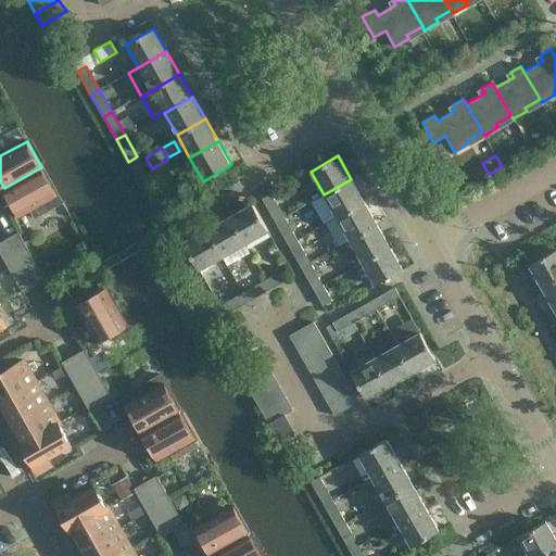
[(128,162),(141,184),(150,179),(137,156),(128,162)]
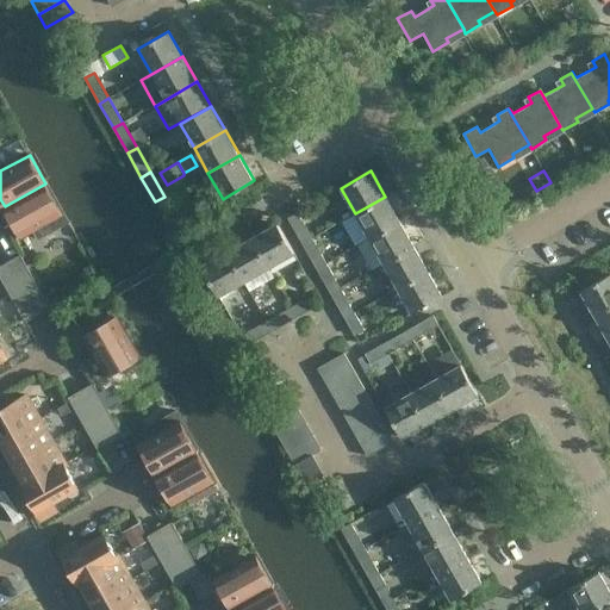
[(68,223),(45,184),(5,206),(20,235),(32,228),(39,240),(68,223)]
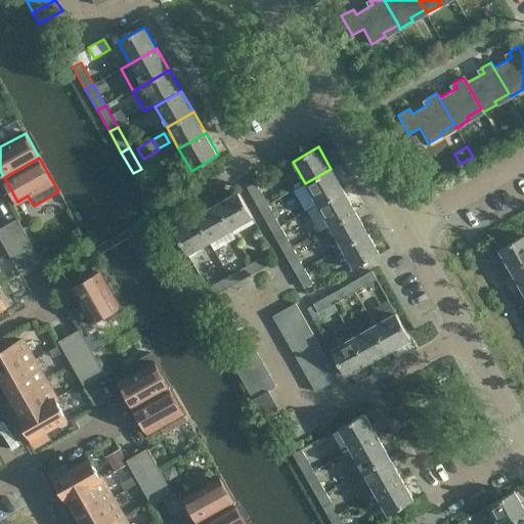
[(141,169),(133,173),(146,197),(155,191),(141,169)]
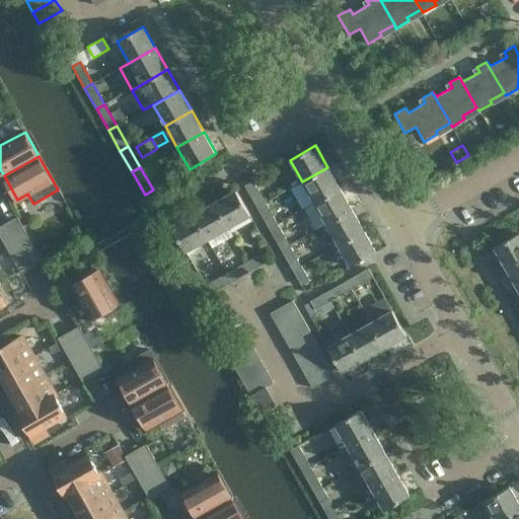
[(302,181),(307,191),(314,203),(340,188),(327,167),(302,181)]
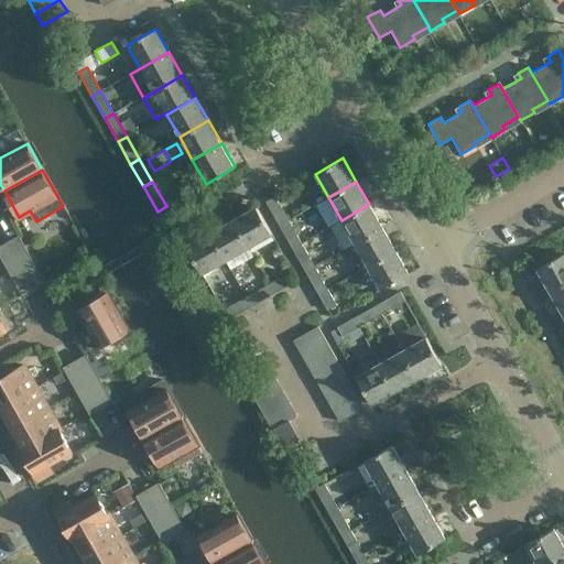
[(278,223),(288,218),(274,196),(266,202),(278,223)]
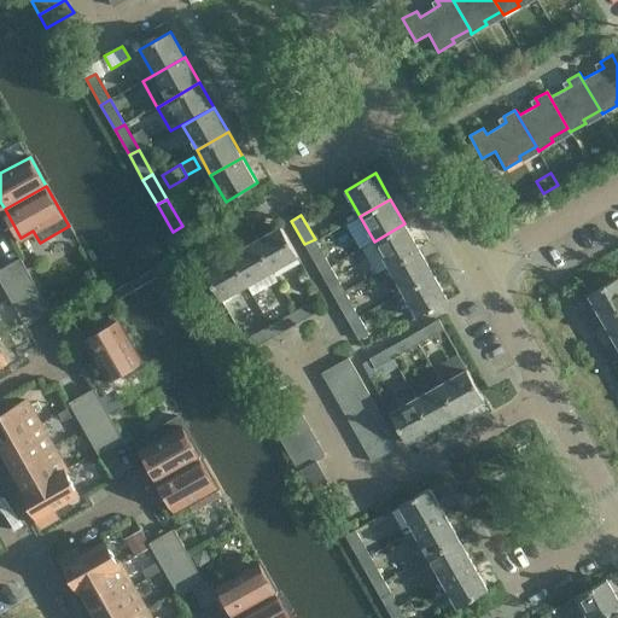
[(374,242),(375,245),(388,267),(419,249),(404,223),(374,242)]
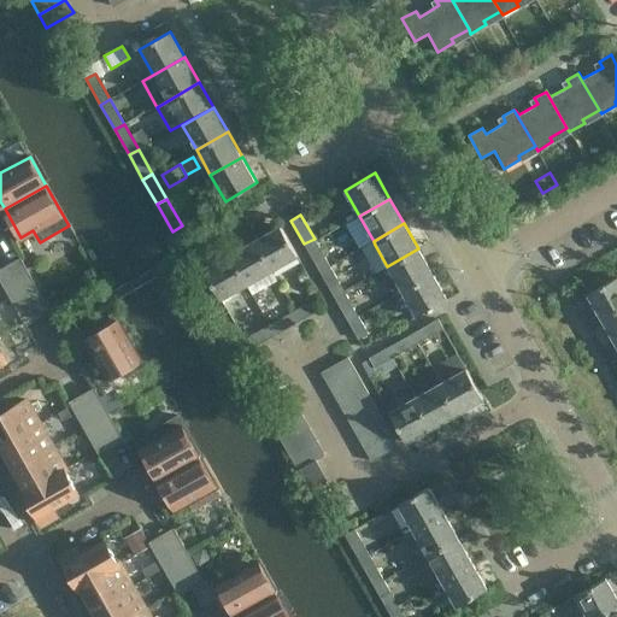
[(254,241),(272,271),(298,257),(280,227),(254,241)]
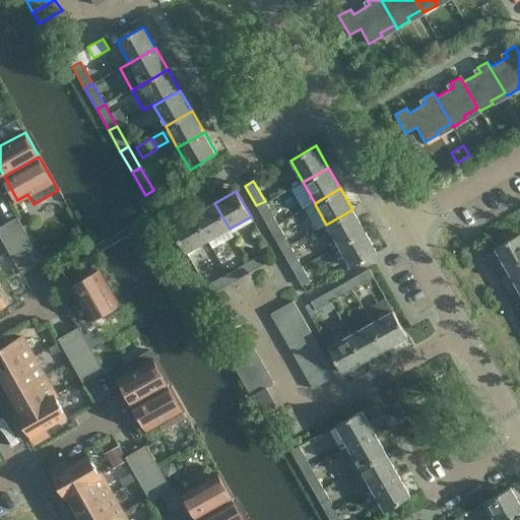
[(256,205),(267,225),(276,220),(265,201),(256,205)]
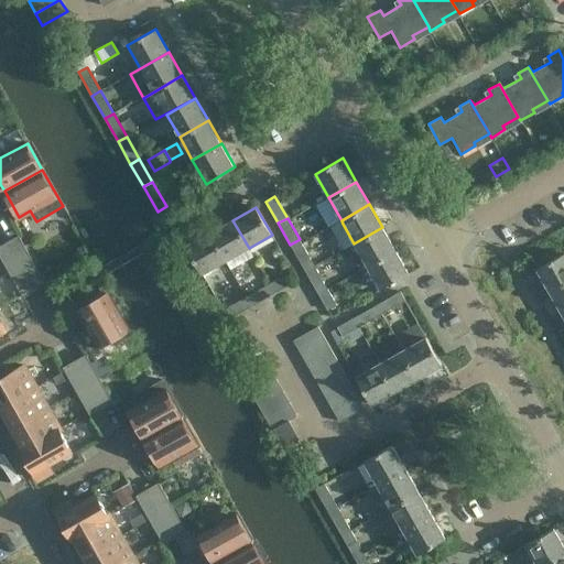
[(210,234),(226,261),(249,248),(232,220),(210,234)]
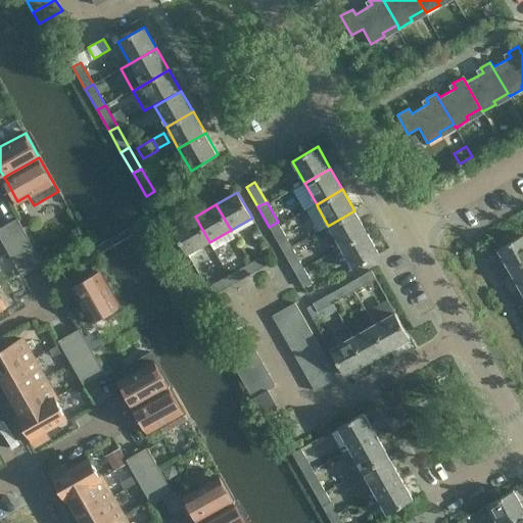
[(328,226),(329,226),(340,246),(367,232),(354,210),(328,226)]
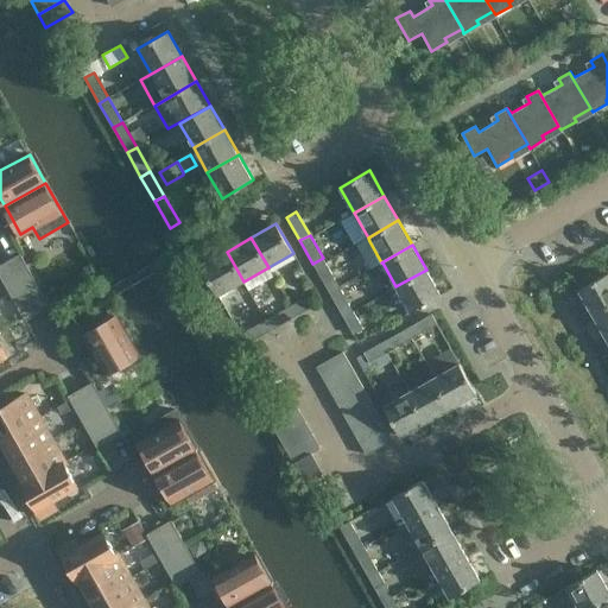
[(232,289),(236,297),(248,291),(242,282),(244,282),(227,252),(201,266),(217,296),(232,289)]
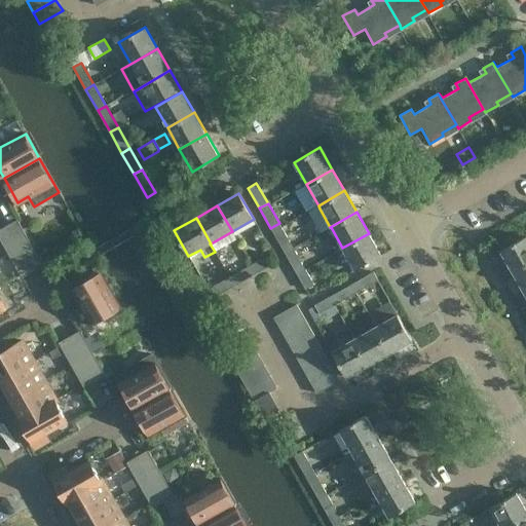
[(19,221),(7,227),(20,249),(31,242),(19,221)]
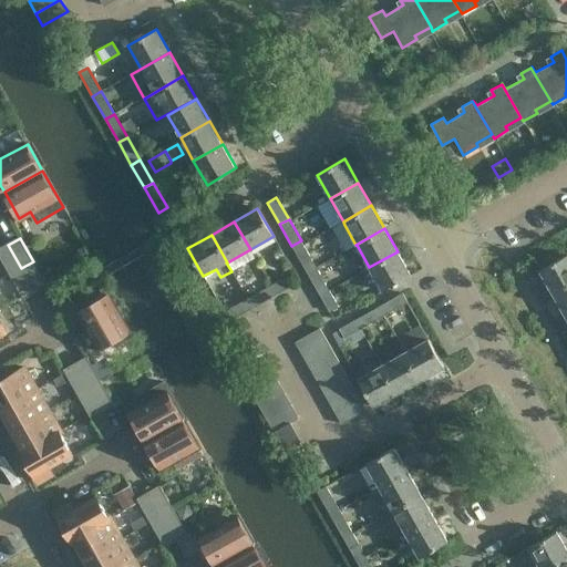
[(291,246),(305,267),(313,263),(301,240),(291,246)]
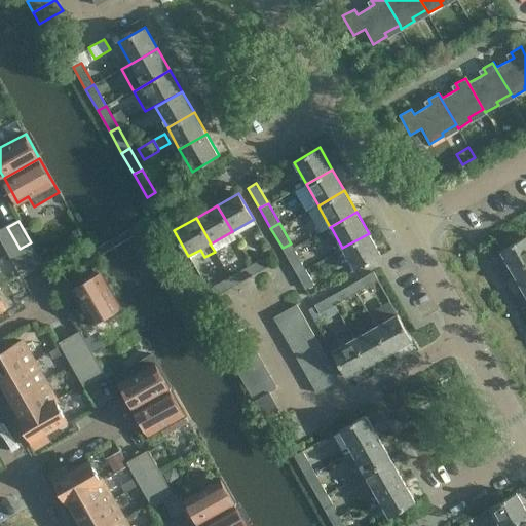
[(7,227),(0,231),(0,238),(9,255),(20,249),(7,227)]
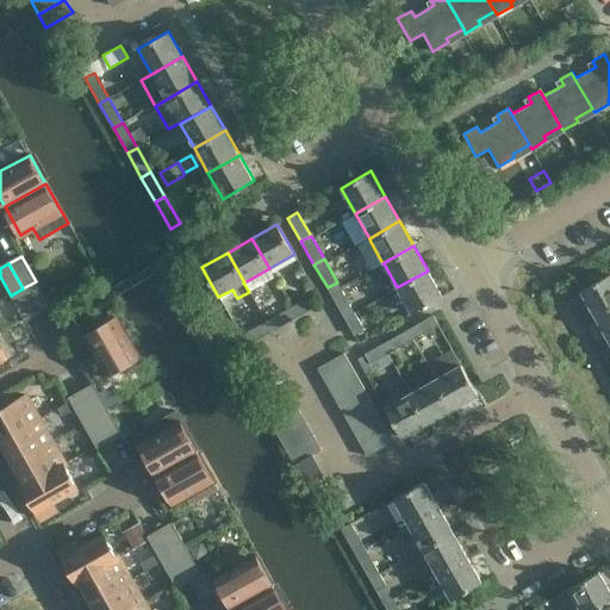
[(412,313),(442,297),(428,271),(397,287),(412,313)]
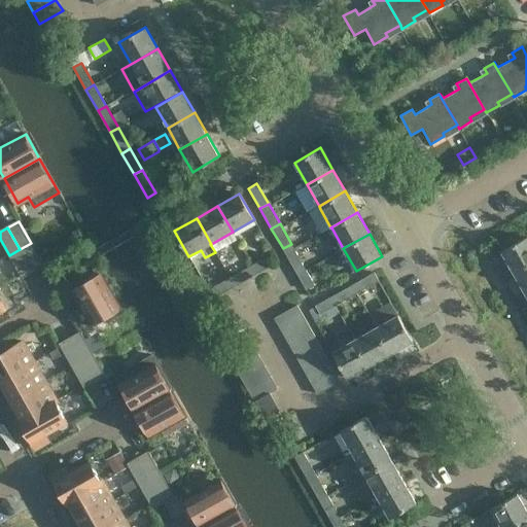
[(526,236),(502,250),(515,273),(526,265),(526,236)]
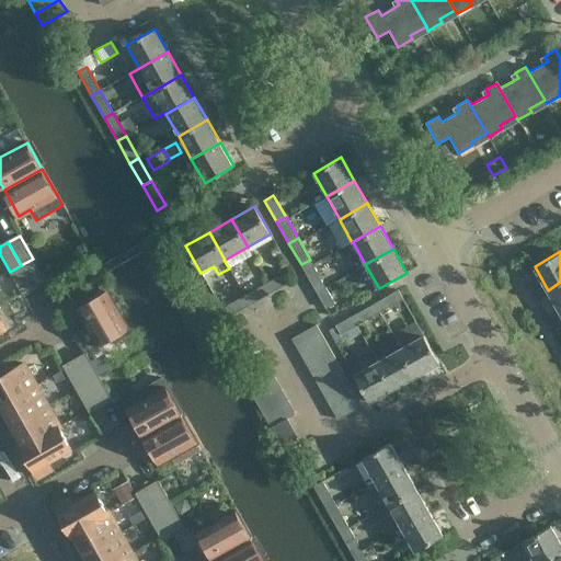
[(33,259),(21,265),(34,287),(45,281),(33,259)]
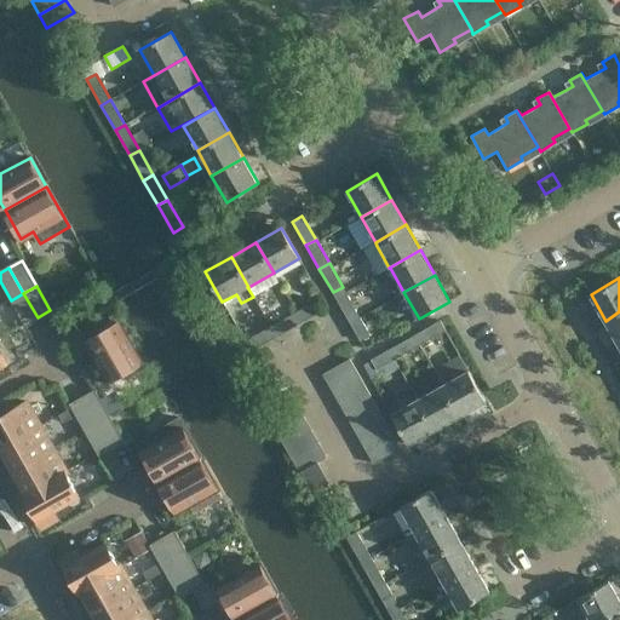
[(346,316),(356,310),(343,287),(333,292),(346,316)]
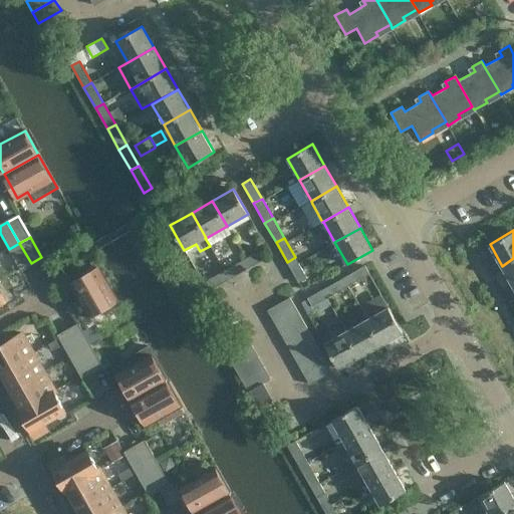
[(31,263),(19,243),(9,249),(20,269),(31,263)]
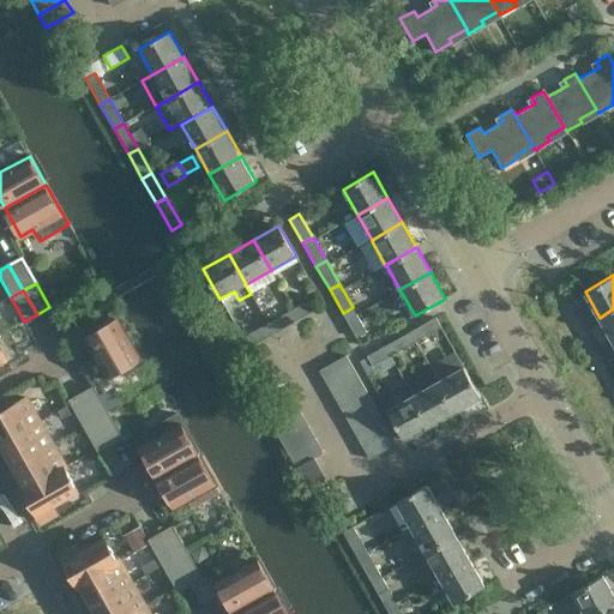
[(311,299),(288,312),(293,321),(315,308),(311,299)]
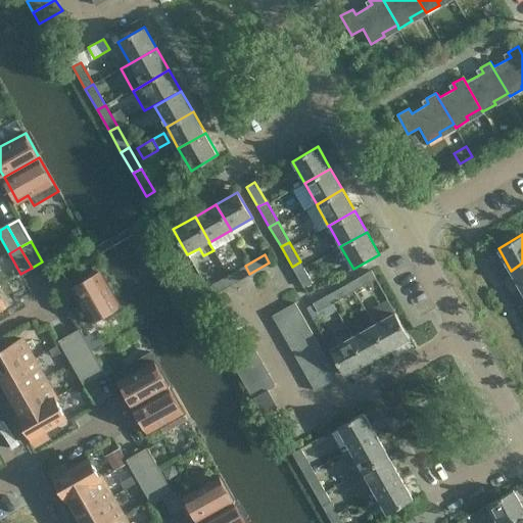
[(313,282),(300,262),(292,267),(303,287),(313,282)]
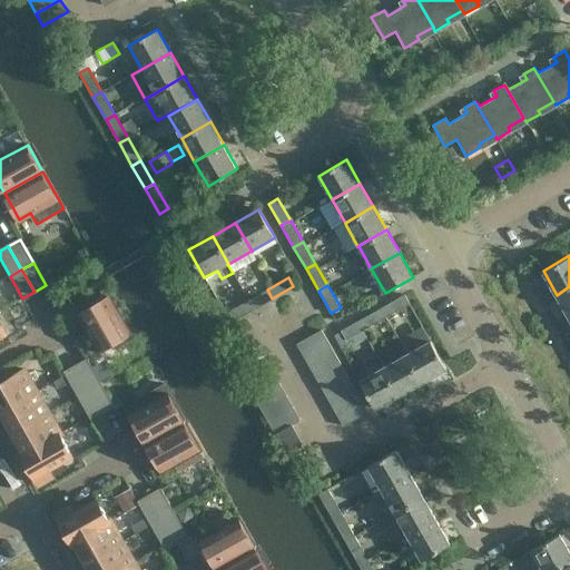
[(569,286),(557,295),(569,318),(569,317),(569,286)]
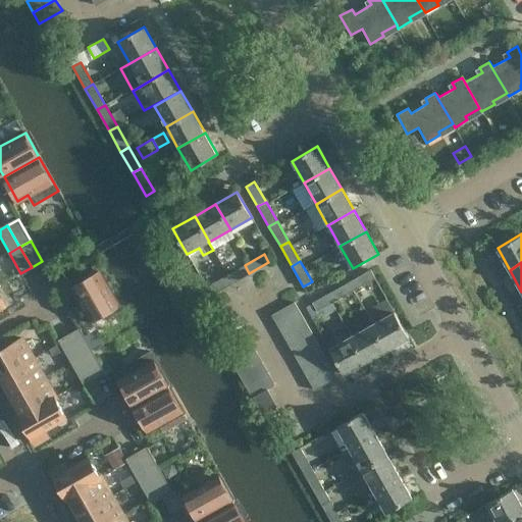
[(225,276),(229,284),(249,273),(245,265),(225,276)]
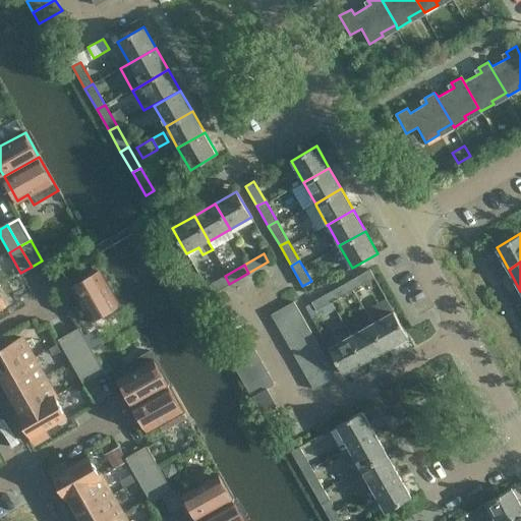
[(369,269),(349,280),(355,288),(374,277),(369,269)]
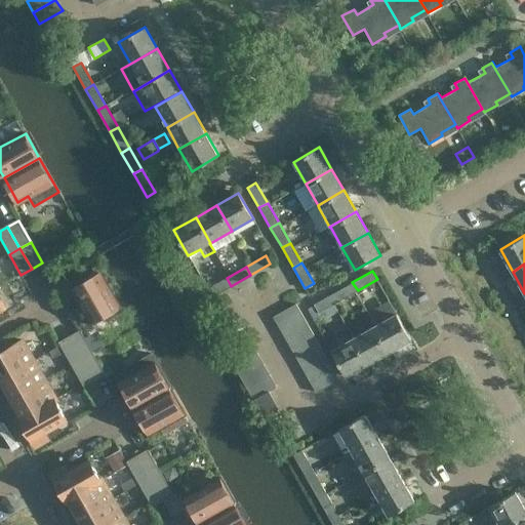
[(73,287),(93,322),(118,309),(98,273),(73,287)]
